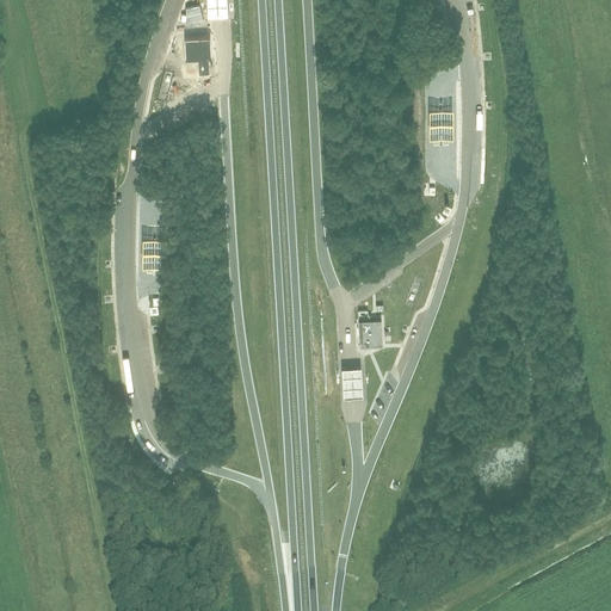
[(227,0),(207,0),(209,17),(228,16),(227,0)]
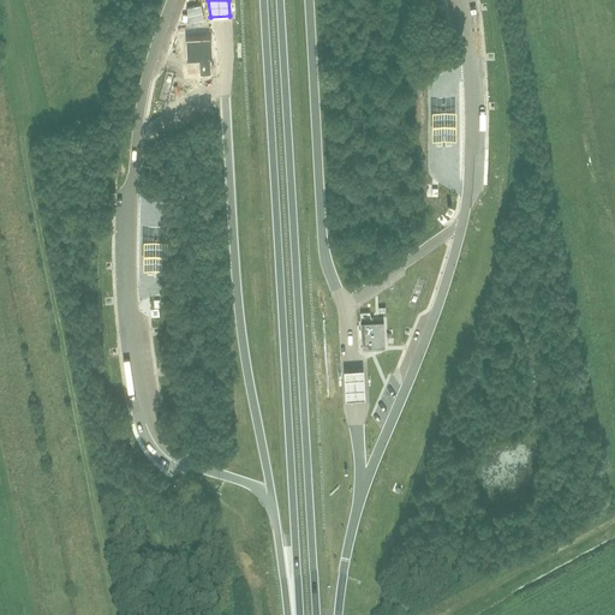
[(212,36),(186,39),(187,61),(199,60),(201,75),(210,75),(209,60),(213,59),(212,36)]
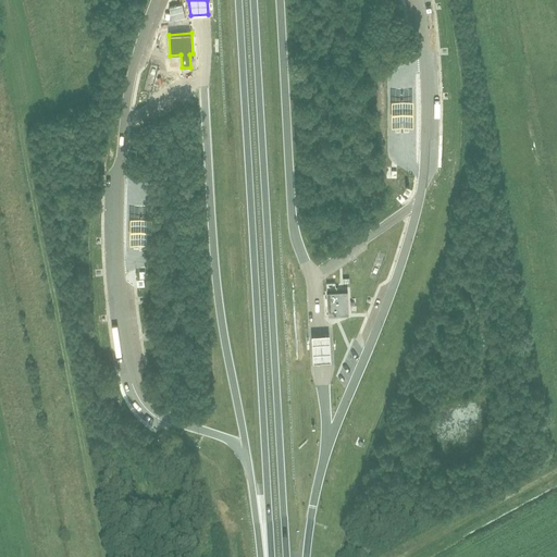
[(151,212),(131,212),(131,239),(151,239),(151,212)]
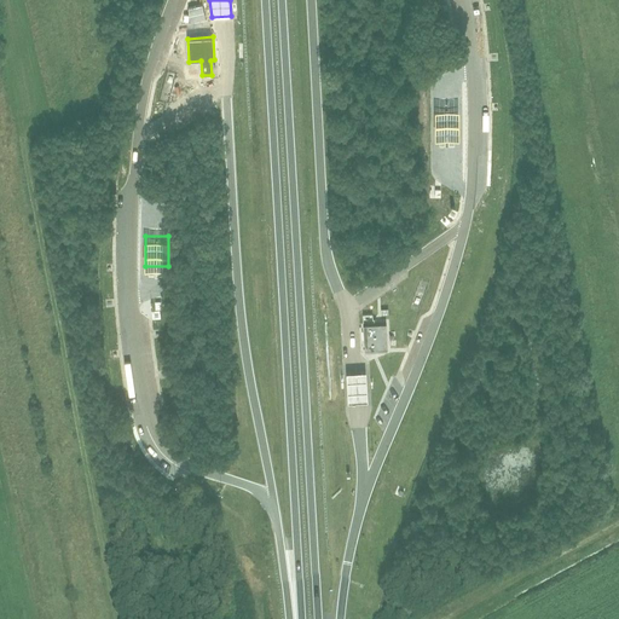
[(364,351),(387,350),(386,324),(363,325),(364,351)]
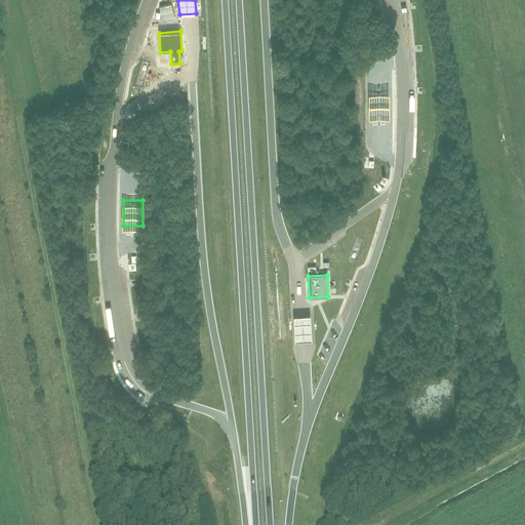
[(310,314),(293,314),(295,339),(312,338),(310,314)]
